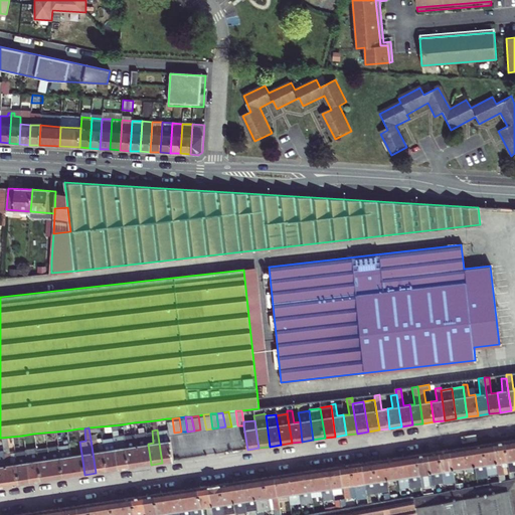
[(157,433),(162,463),(172,461),(170,441),(169,433),(168,432),(157,433)]
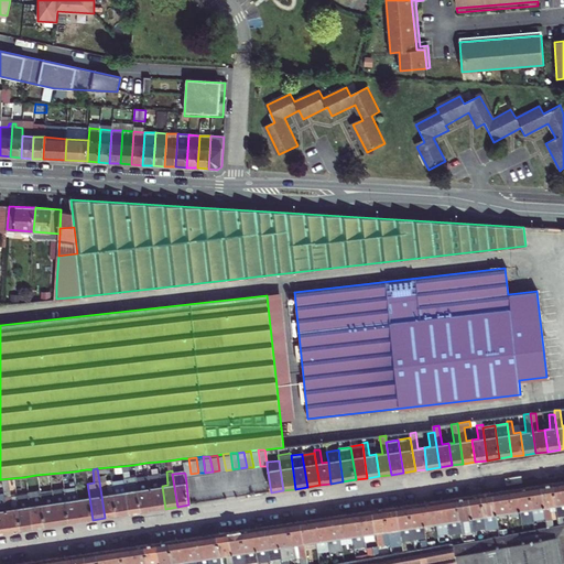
[(138,489),(141,512),(153,510),(148,476),(148,474),(141,475),(143,489),(138,489)]
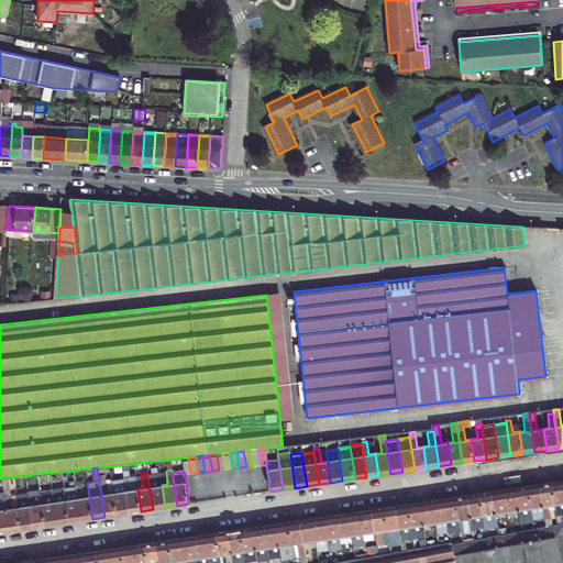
[(147,475),(153,509),(165,508),(162,485),(159,473),(147,475)]
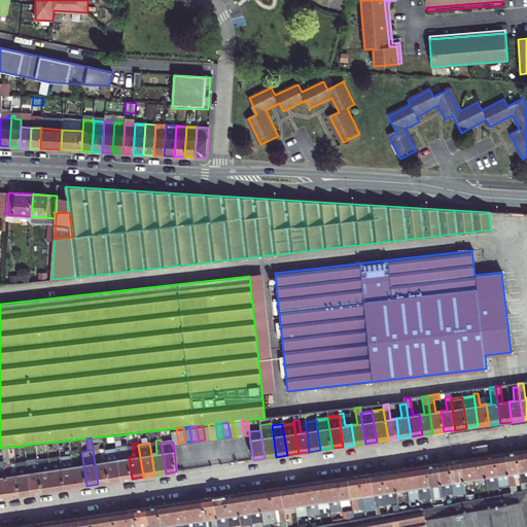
[(75,444),(69,445),(71,454),(71,456),(75,487),(86,486),(83,464),(77,465),(75,444)]
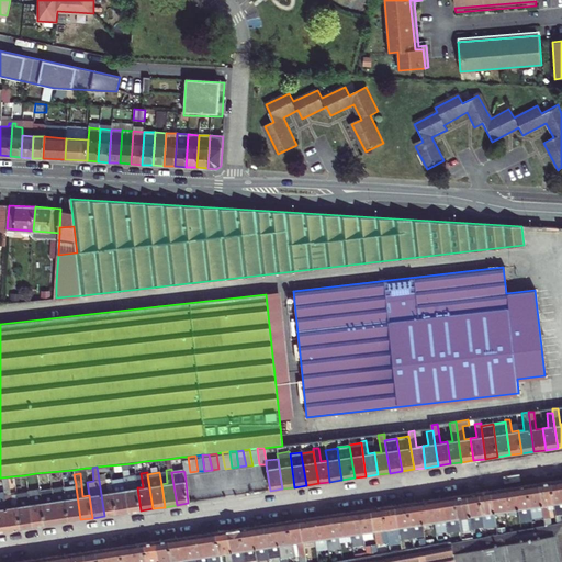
[(123,476),(128,513),(141,510),(137,487),(135,474),(128,475),(123,476)]
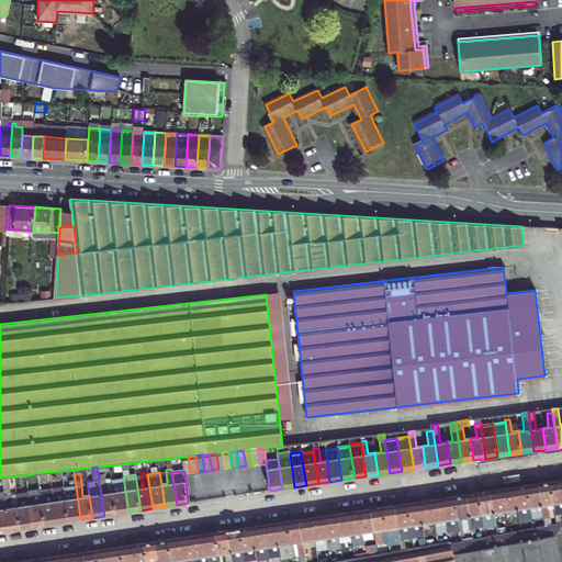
[(553,504),(555,516),(561,515),(561,479),(550,481),(553,504)]
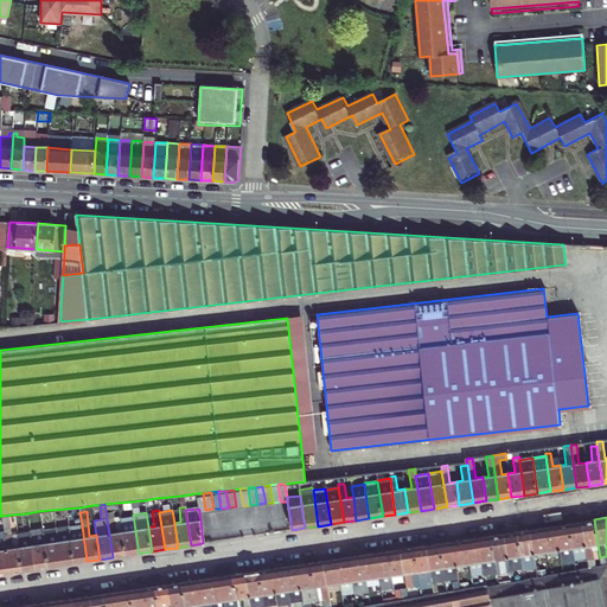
[(115,531),(113,518),(107,518),(113,557),(126,555),(122,530),(115,531)]
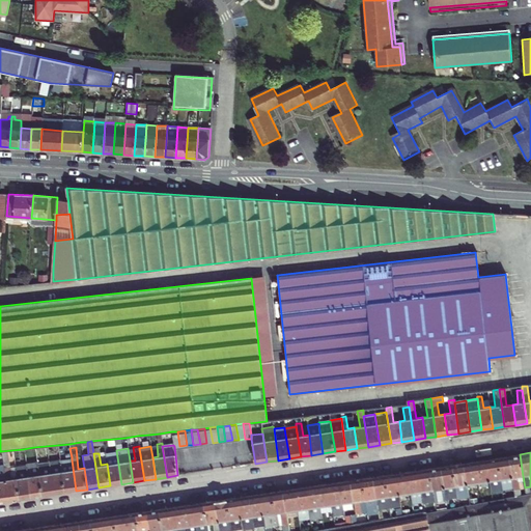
[(107,464),(110,485),(121,484),(117,453),(106,454),(107,464)]
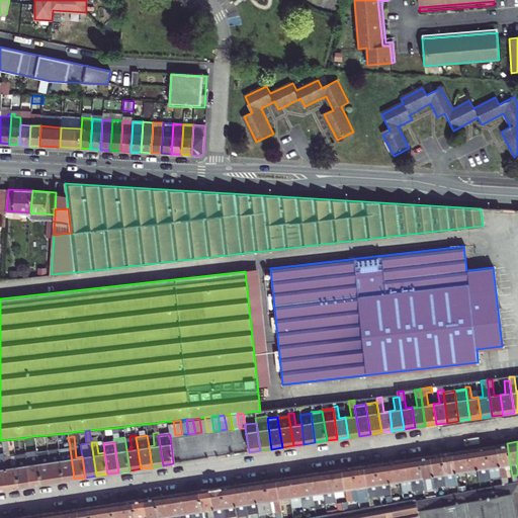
[(507,478),(505,465),(510,464),(507,443),(496,445),(501,475),(501,478),(507,478)]
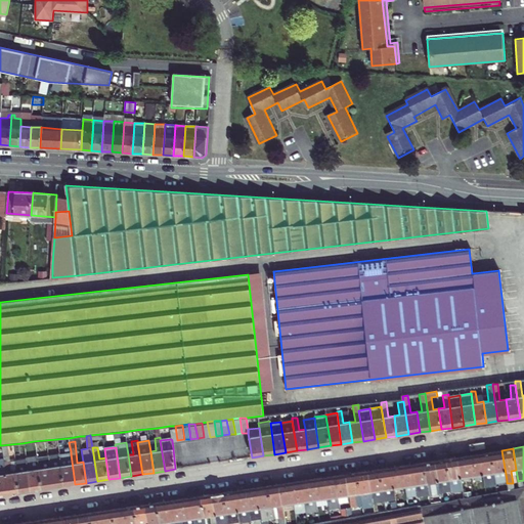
[(507,480),(501,450),(490,451),(495,482),(507,480)]
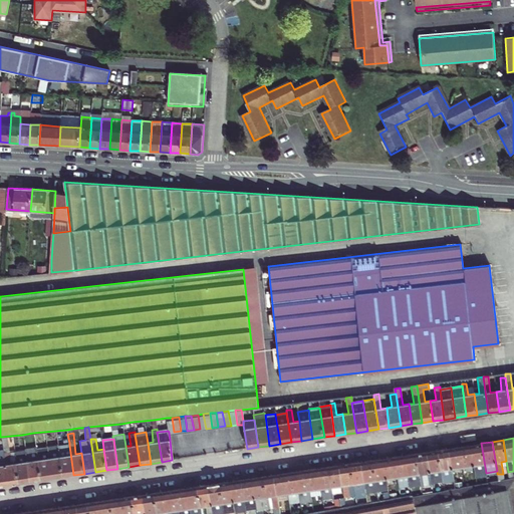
[(481,443),(471,445),(475,476),(486,474),(486,473),(481,443)]
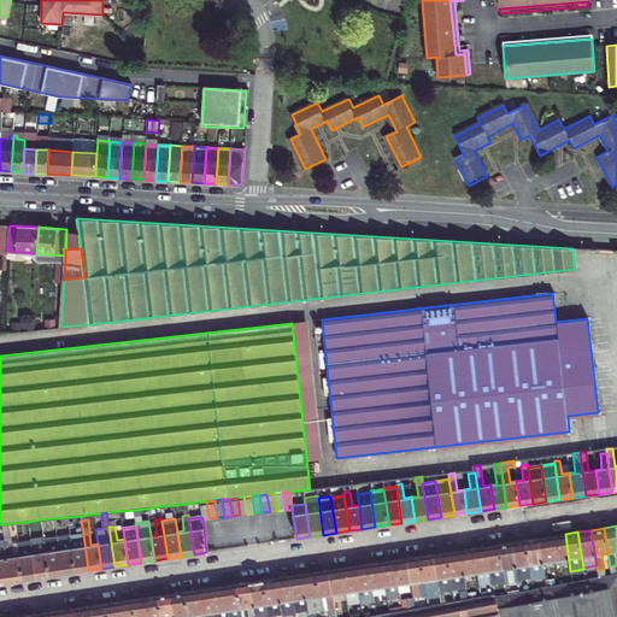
[(72,547),(76,573),(88,570),(83,534),(70,536),(72,547)]
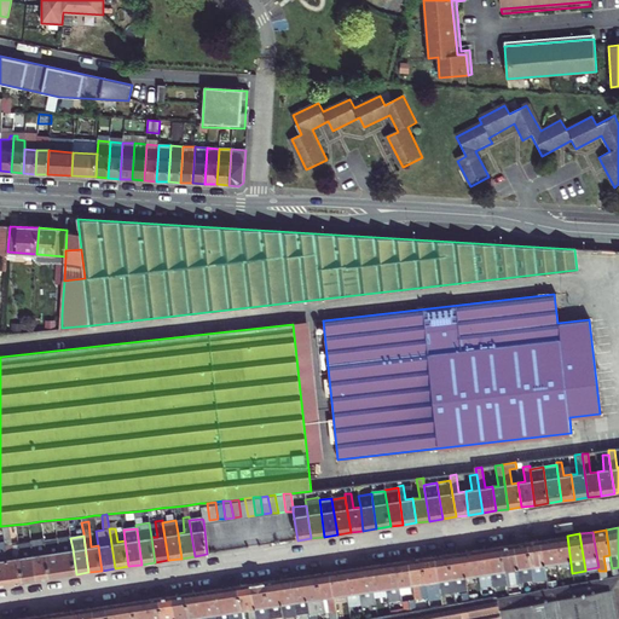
[(563,562),(566,577),(573,576),(572,573),(567,536),(553,538),(557,563),(563,562)]
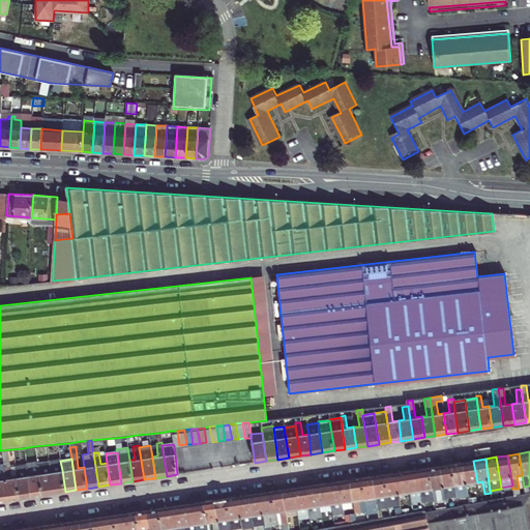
[(38,474),(41,495),(53,494),(49,461),(49,460),(43,461),(45,473),(38,474)]
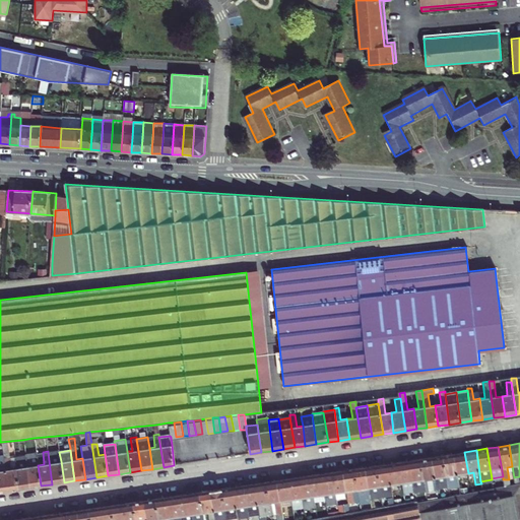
[(59,451),(48,452),(52,484),(64,482),(61,461),(59,452),(59,451)]
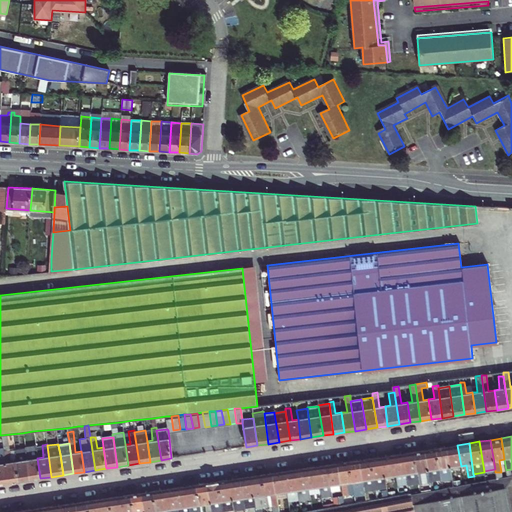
[(25,449),(29,480),(40,478),(37,458),(35,445),(30,446),(25,447),(25,449)]
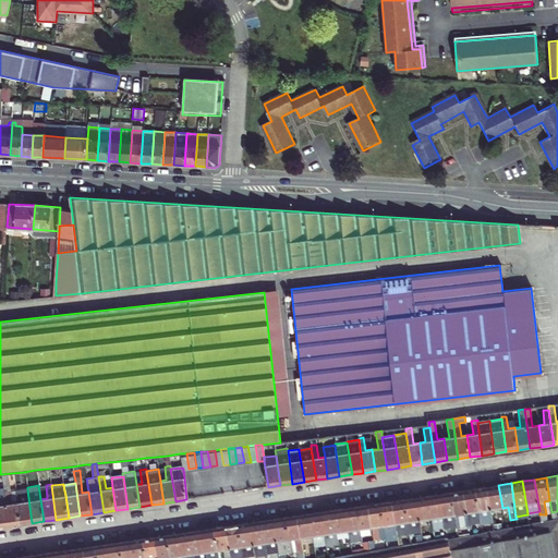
[(502,508),(498,485),(486,486),(493,522),(505,520),(502,508)]
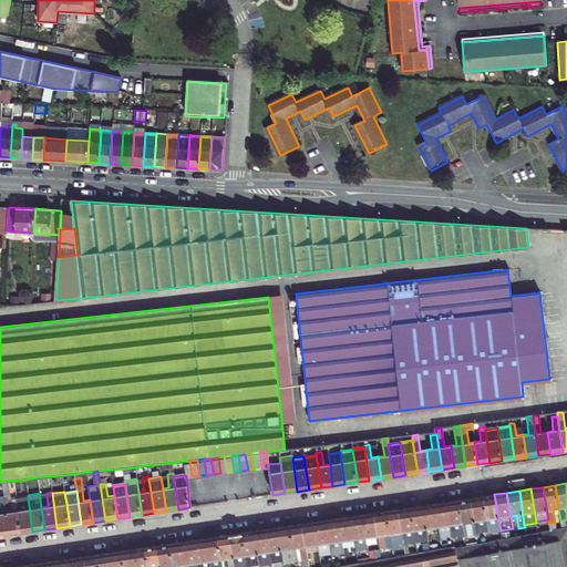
[(501,531),(494,494),(483,496),(488,531),(488,533),(501,531)]
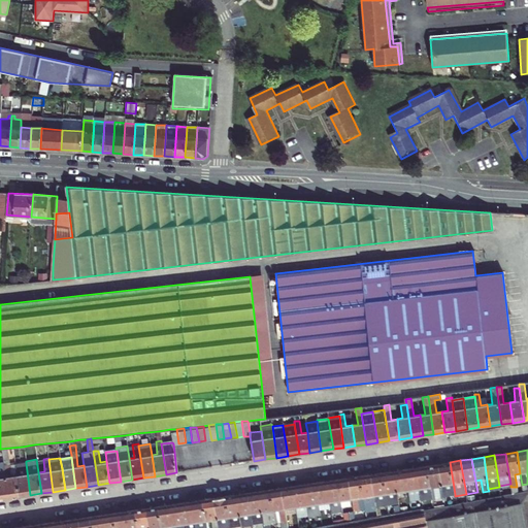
[(450,462),(438,464),(443,495),(455,494),(450,462)]
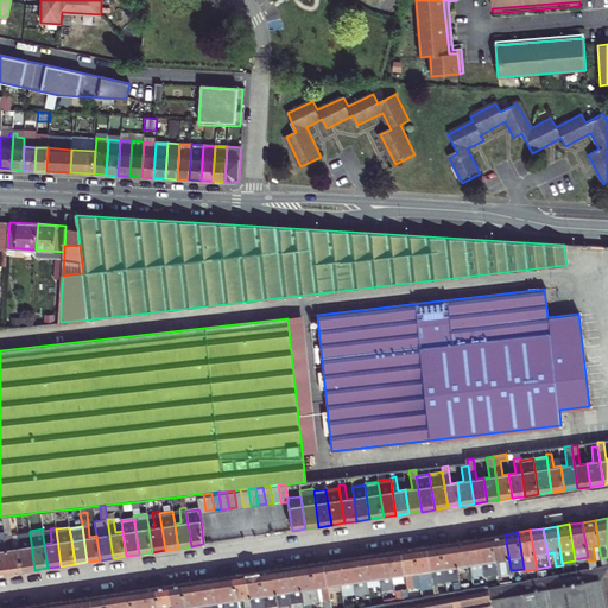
[(4,534),(10,574),(23,572),(19,548),(12,549),(10,533),(4,534)]
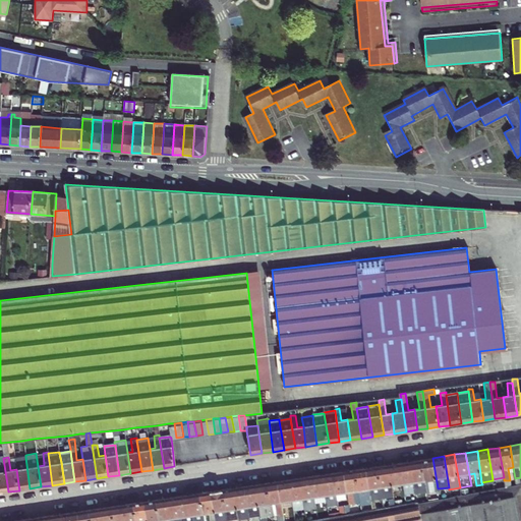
[(16,469),(19,490),(30,488),(25,457),(14,458),(16,469)]
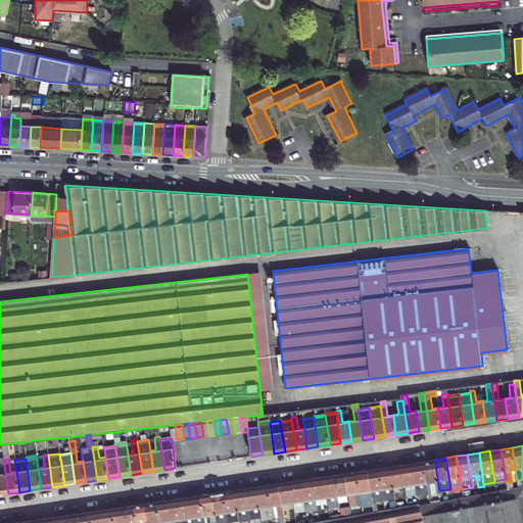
[(423,461),(428,492),(428,493),(439,492),(439,490),(434,460),(423,461)]
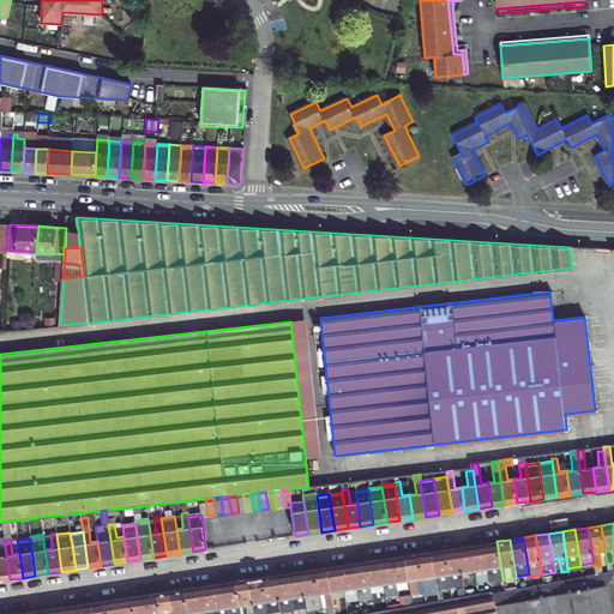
[(488,579),(488,581),(503,578),(497,541),(483,543),(488,579)]
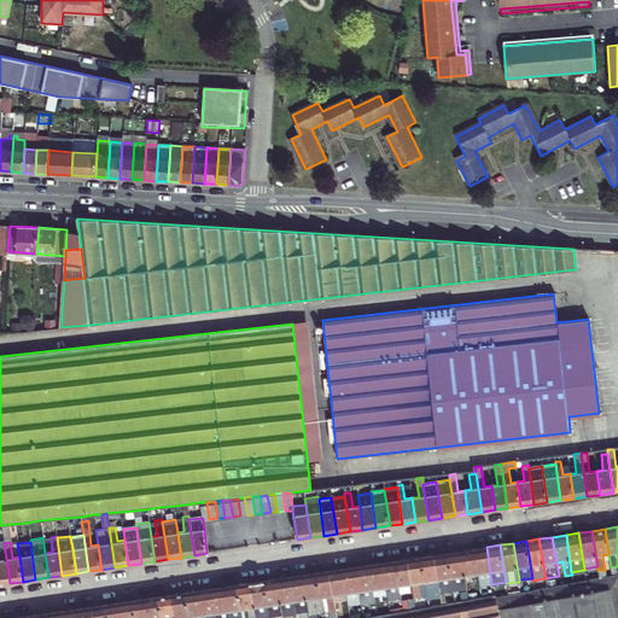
[(491,583),(487,547),(473,549),(477,575),(478,584),(491,583)]
